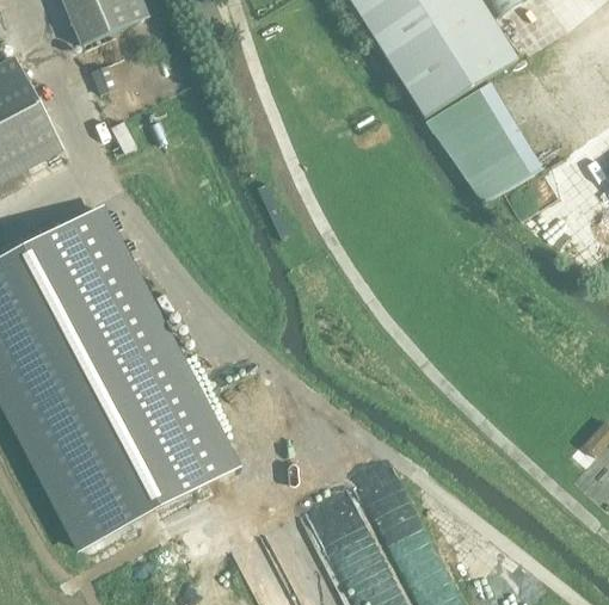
[(61,0),(80,43),(147,16),(140,0),(61,0)]
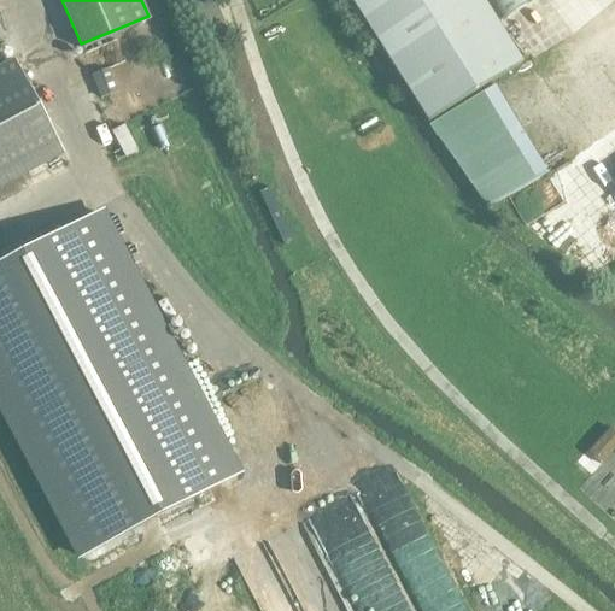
[(525,60),(497,16),(486,0),(363,0),(437,116),(525,60)]
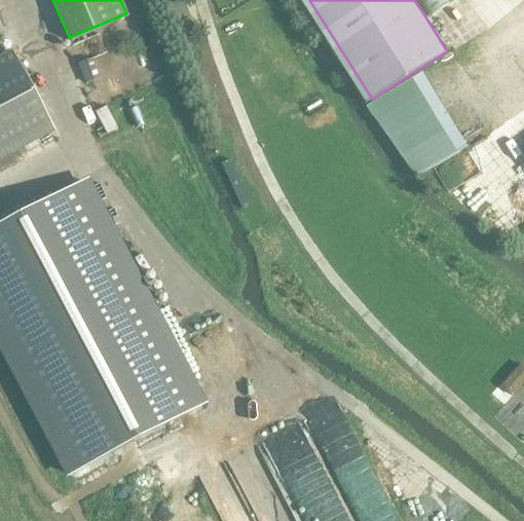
[(414,0),(423,13),(444,0),(414,0)]
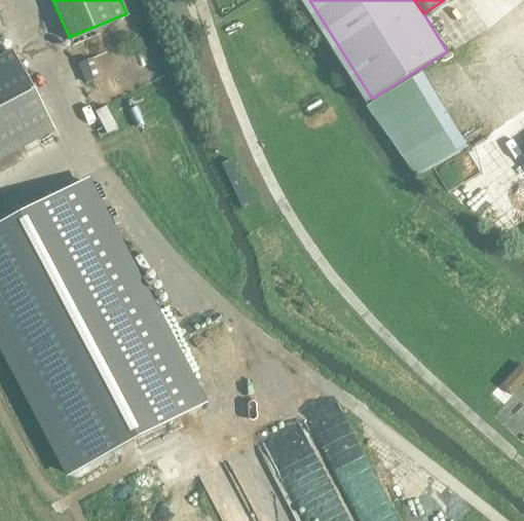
[(0,154),(53,126),(11,47),(0,53),(0,154)]
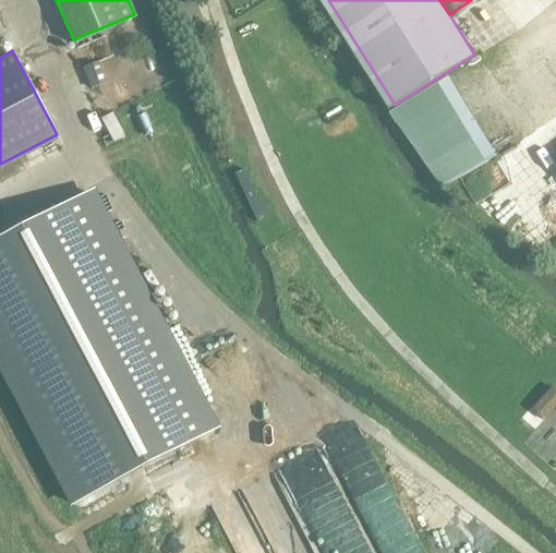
[(0,327),(27,380),(87,492),(203,431),(135,303),(81,200),(0,242),(0,327)]
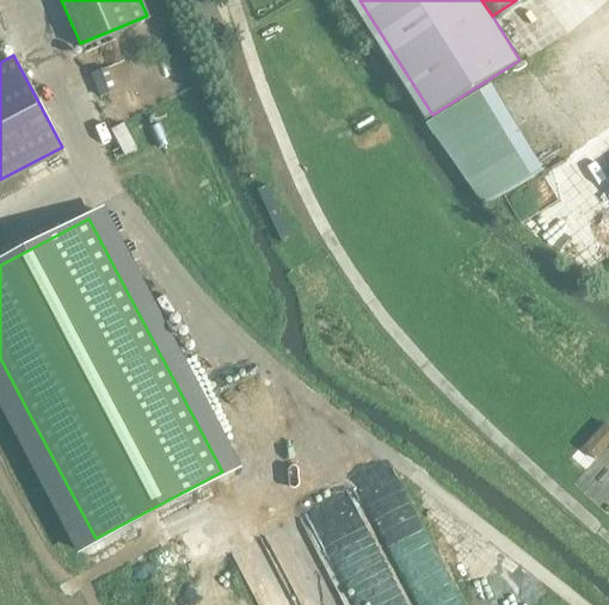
[(579,444),(592,456),(608,437),(608,426),(601,420),(579,444)]
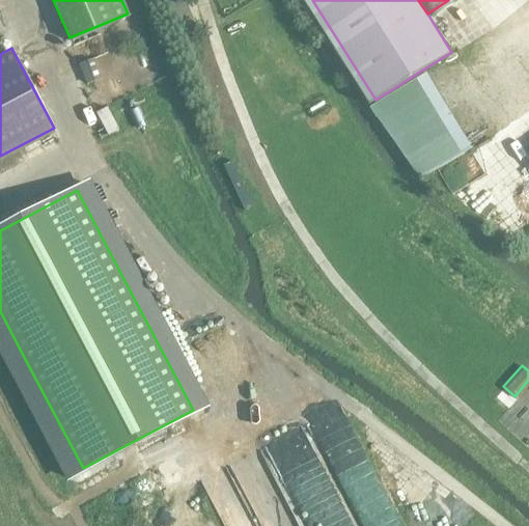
[(303,410),(357,525),(401,525),(340,392),(303,410)]
